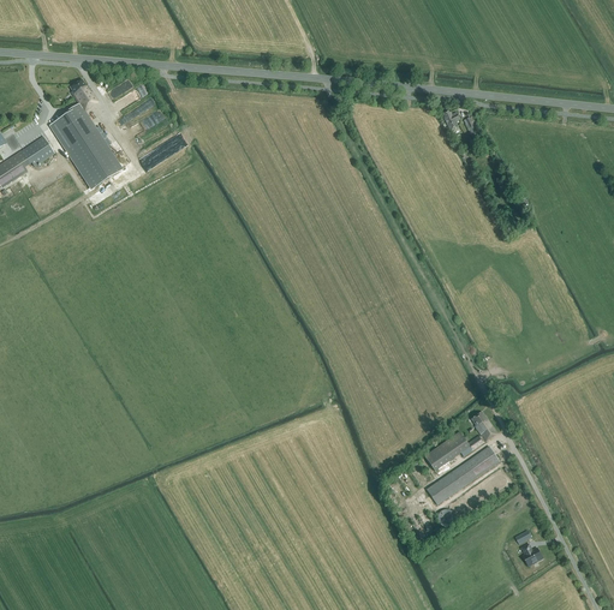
[(91,185),(121,166),(83,108),(97,99),(87,81),(85,81),(81,76),(69,83),(73,89),(71,90),(78,100),(63,109),(64,112),(49,121),(91,185)]
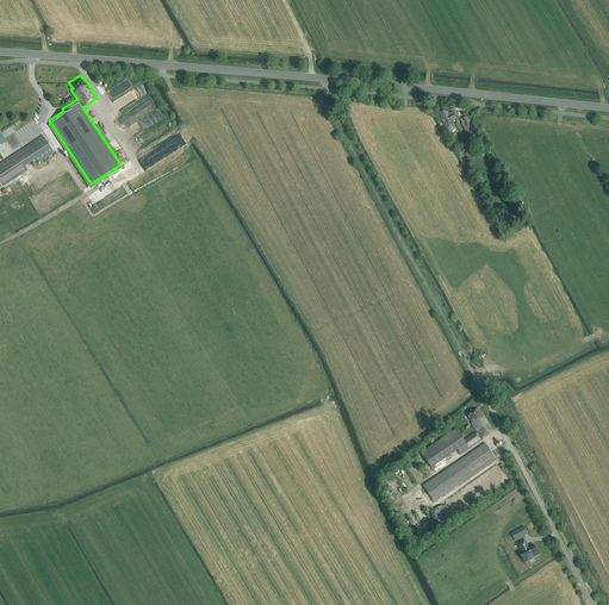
[(443,108),(442,106),(437,108),(440,113),(439,113),(446,126),(453,123),(449,118),(455,114),(453,110),(452,111),(451,108),(447,111),(446,107),(443,108)]
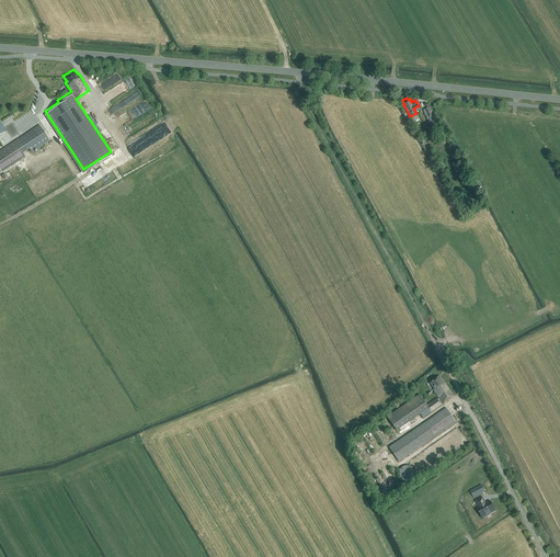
[(435,116),(429,103),(422,106),(423,111),(429,120),(435,116)]
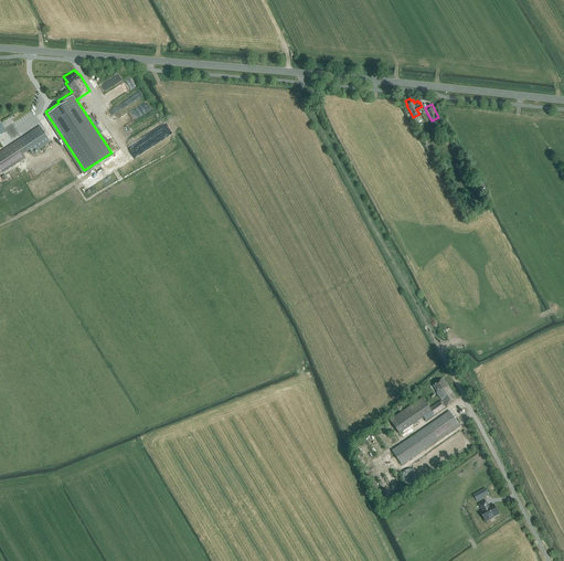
[(39,123),(20,135),(25,143),(24,144),(27,147),(27,148),(29,147),(31,150),(50,138),(39,123)]
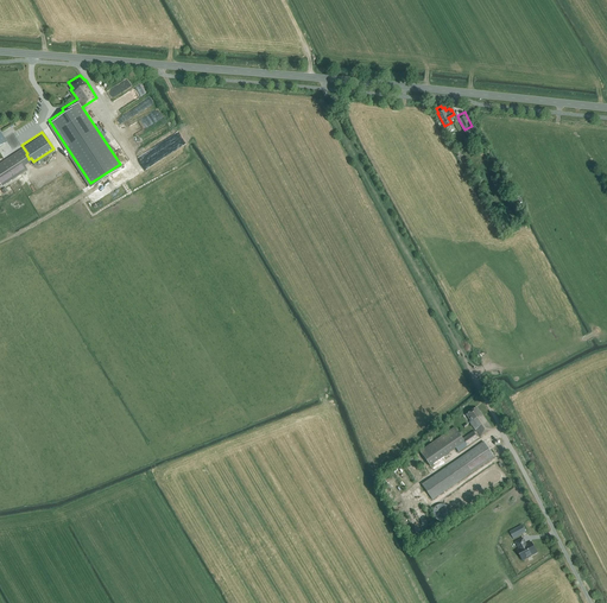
[(162,140),(146,148),(150,154),(155,153),(153,152),(162,147),(160,147),(165,145),(162,140)]
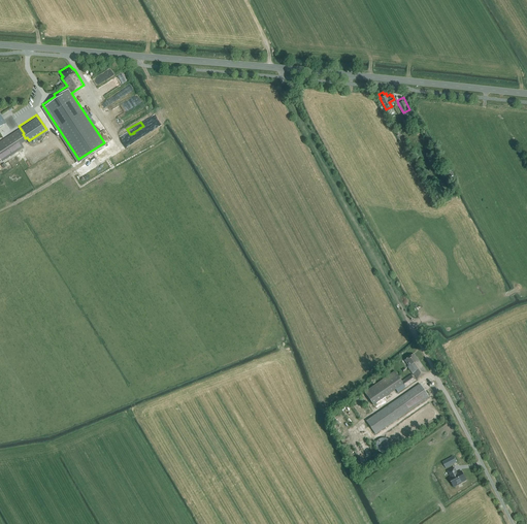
[(21,140),(25,137),(18,127),(0,137),(0,157),(1,159),(23,144),(21,140)]
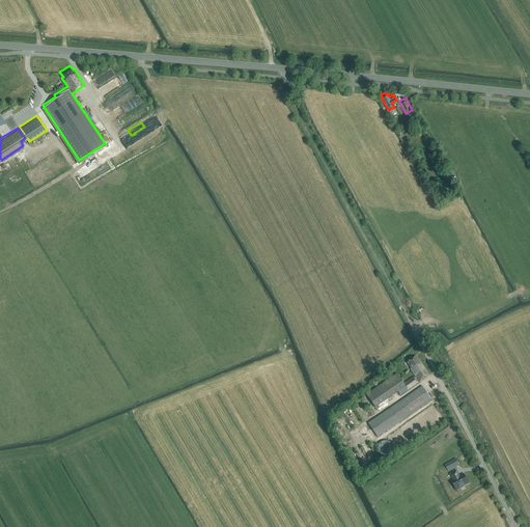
[(418,357),(417,357),(415,353),(406,359),(410,365),(409,365),(415,373),(414,373),(413,372),(403,380),(396,370),(365,391),(374,405),(396,389),(398,392),(428,371),(418,357)]
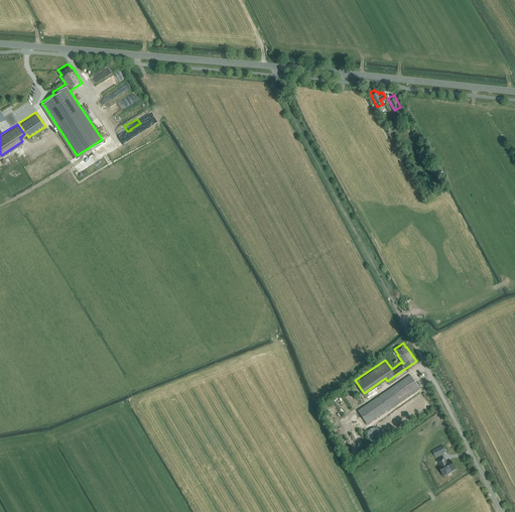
[(418,385),(409,372),(357,408),(365,421),(418,385)]
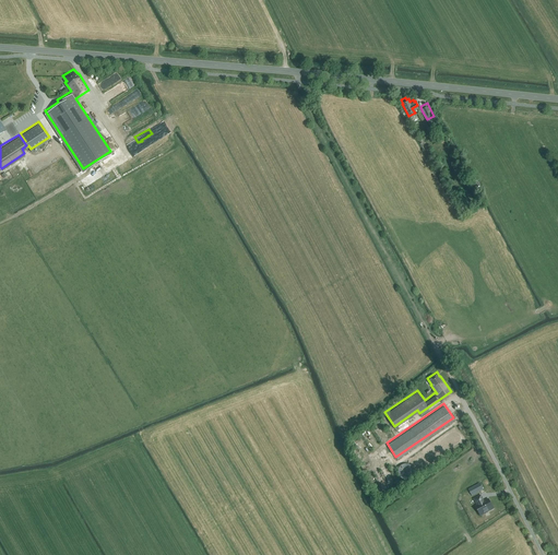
[(399,463),(398,465),(396,468),(396,469),(396,471),(398,473),(399,475),(400,476),(402,477),(404,477),(406,477),(408,476),(410,475),(412,474),(412,472),(413,470),(413,468),(412,465),(411,464),(410,462),(408,461),(406,461),(404,461),(402,461),(400,462),(399,463)]
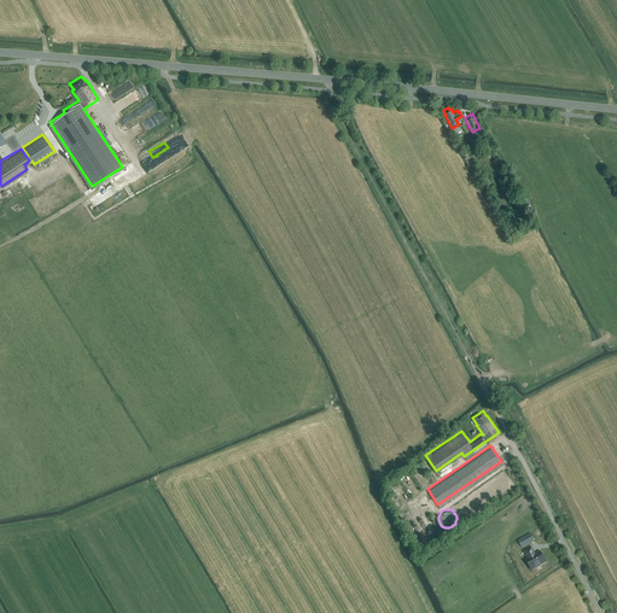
[(517,537),(521,543),(533,536),(529,530),(517,537)]
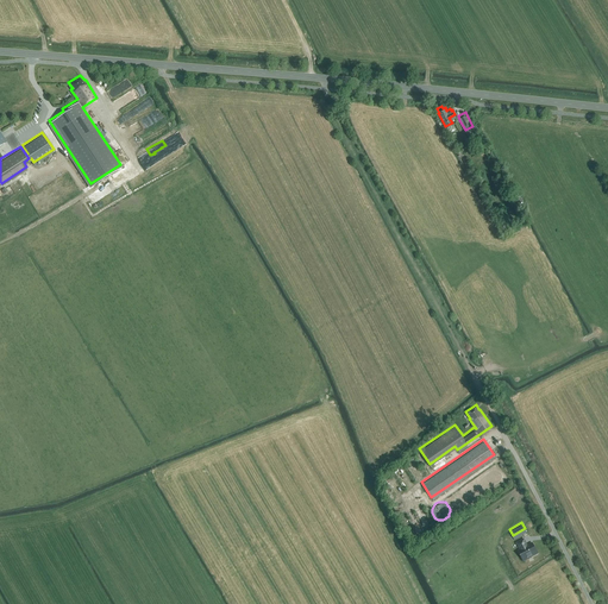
[(525,540),(522,536),(515,540),(519,546),(516,547),(522,558),(536,549),(532,542),(533,542),(531,540),(525,542),(524,541),(525,540)]
